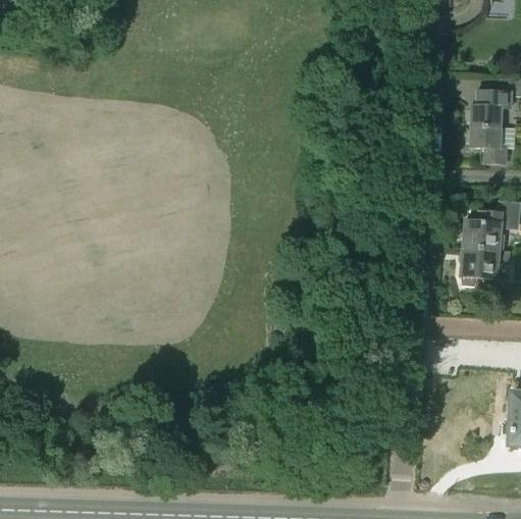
[(469,122),(469,126),(501,127),(504,127),(505,108),(506,108),(507,92),(473,91),(472,106),(470,105),(470,110),(467,111),(467,121),(469,122)]
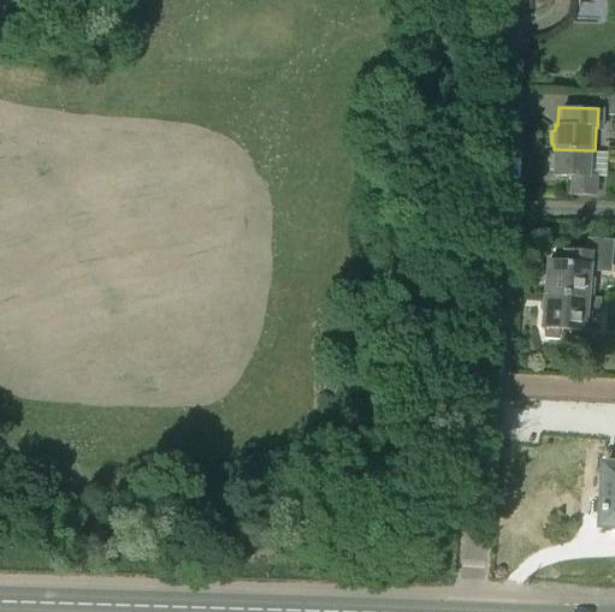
[(595,150),(591,150),(554,149),(554,154),(550,155),(550,167),(554,168),(554,173),(571,174),(569,192),(596,192),(596,174),(605,176),(605,152),(595,150)]
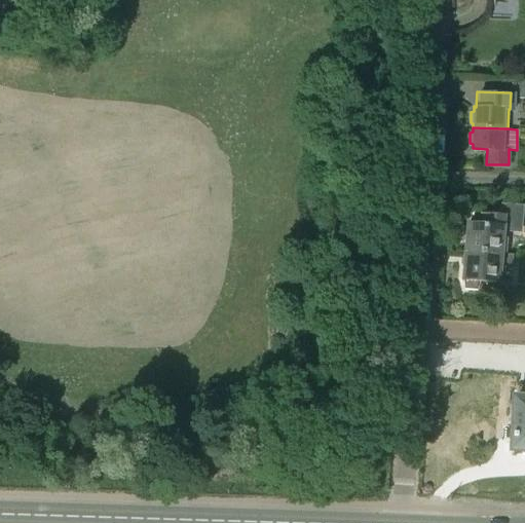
[(501,253),(503,228),(515,229),(516,216),(482,213),(481,224),(467,222),(464,250),(501,253)]
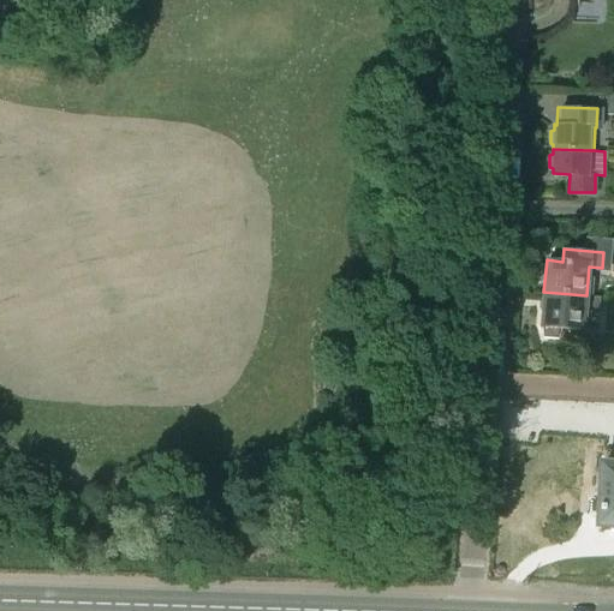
[(583,329),(585,311),(597,312),(600,297),(586,295),(543,292),(541,325),(542,325),(542,335),(556,336),(559,327),(583,329)]
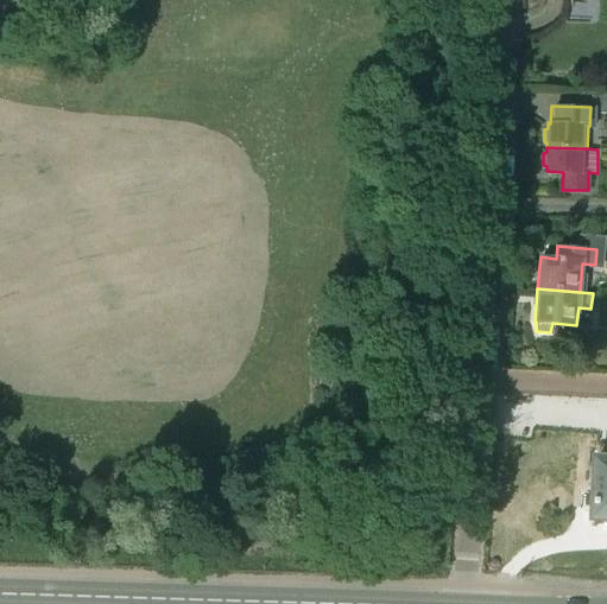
[(606,455),(595,455),(592,517),(606,519),(606,455)]
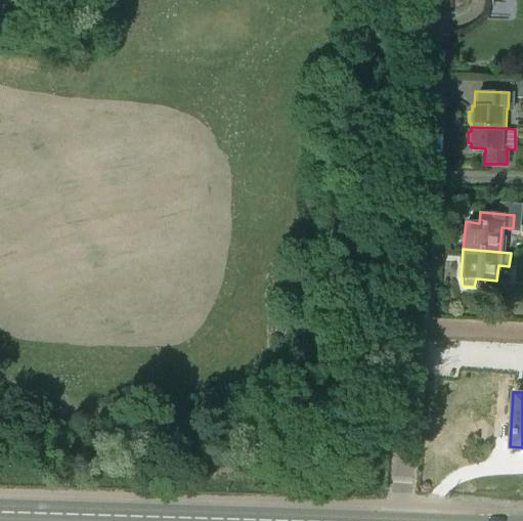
All buildings are outlined.
